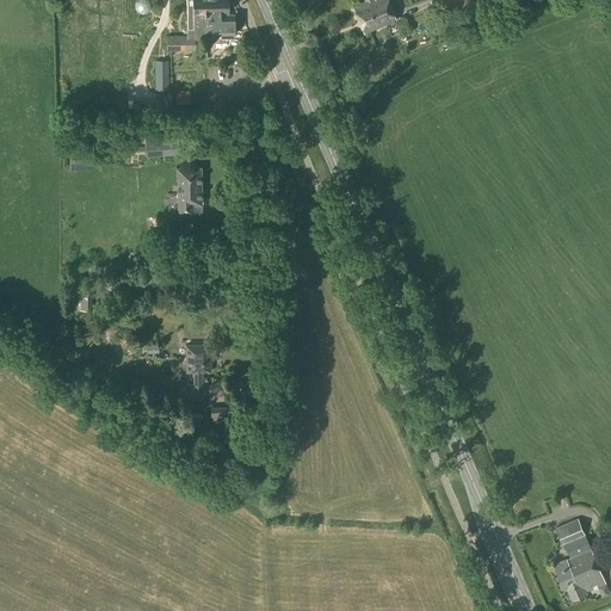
[(186,0),(187,36),(167,36),(167,51),(196,50),(196,39),(211,39),(211,42),(214,42),(217,38),(217,35),(235,35),(234,14),(228,14),(228,4),(230,2),(229,0),(186,0)]
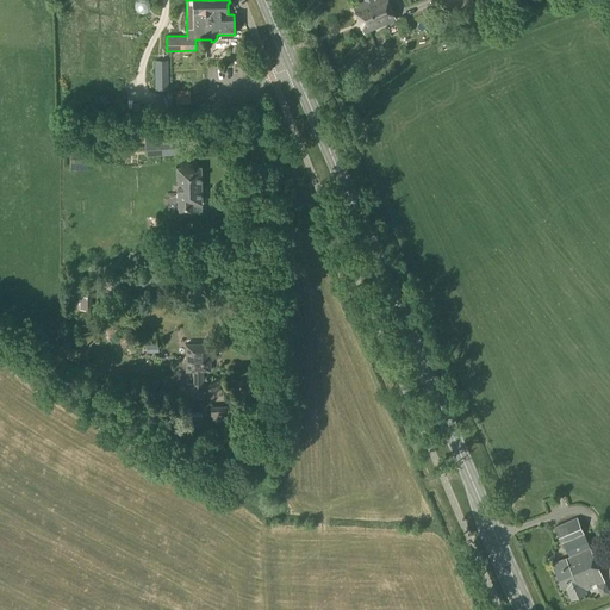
[(387,0),(362,0),(352,5),(363,33),(396,20),(387,0)]
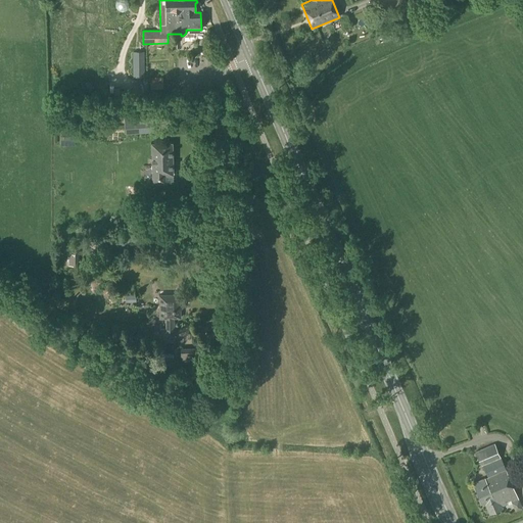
[(181,45),(181,54),(198,53),(198,44),(181,45)]
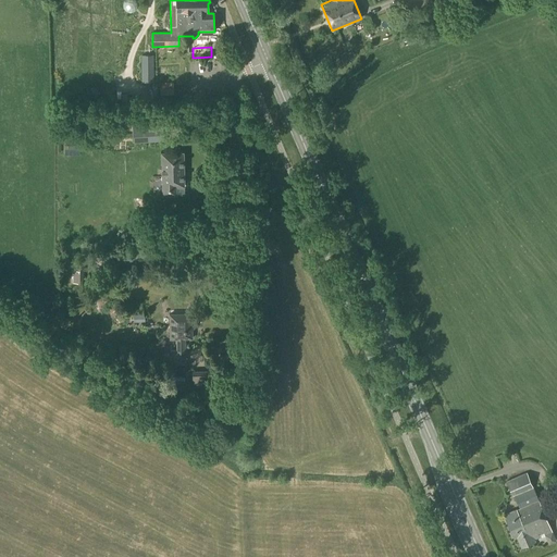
[(153,56),(141,56),(141,82),(153,82),(153,56)]
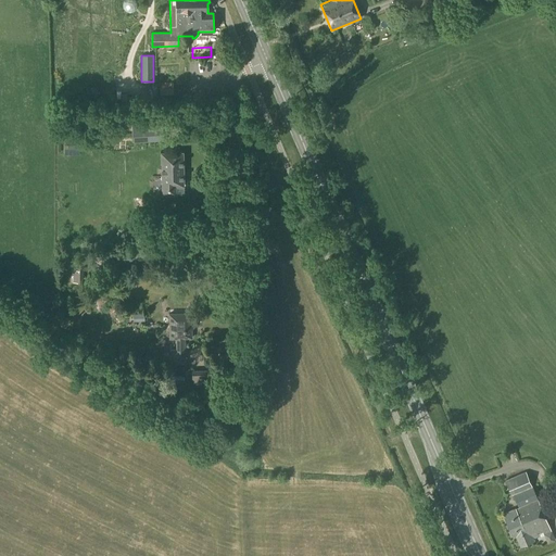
[(155,95),(173,93),(173,83),(154,84),(155,95)]
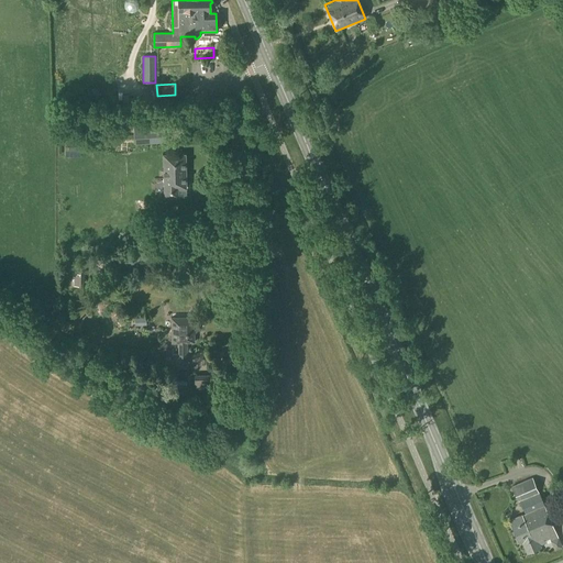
[(134,127),(134,135),(143,135),(144,144),(154,143),(153,125),(134,127)]
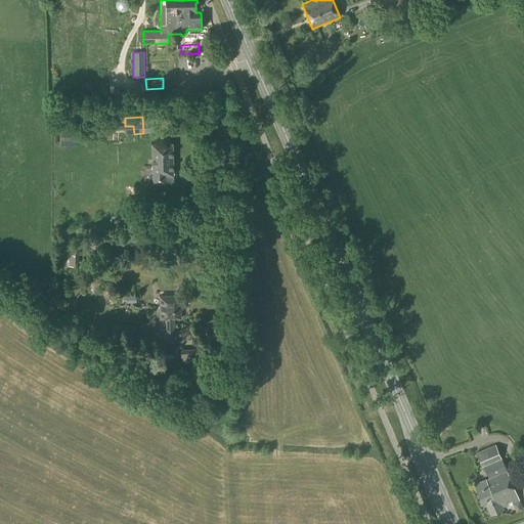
[(153,183),(166,182),(166,176),(173,175),(173,143),(153,144),(153,183)]
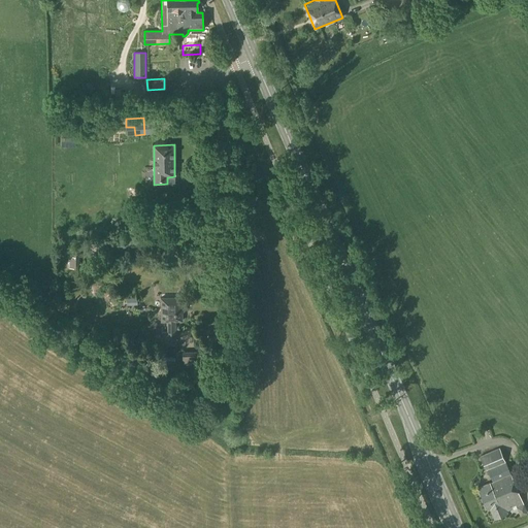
[(79,268),(79,246),(72,246),(72,257),(69,257),(69,268),(79,268)]
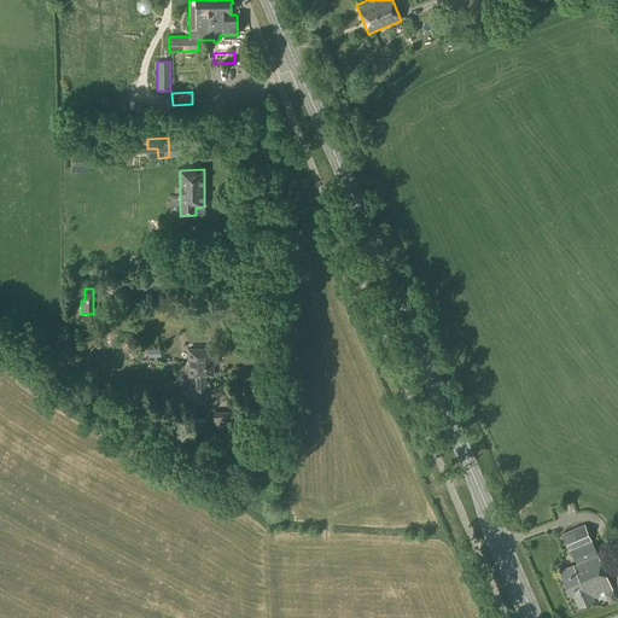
[(214,348),(188,349),(188,378),(197,377),(197,389),(190,389),(190,404),(207,404),(205,377),(214,375),(213,361),(214,361),(214,348)]
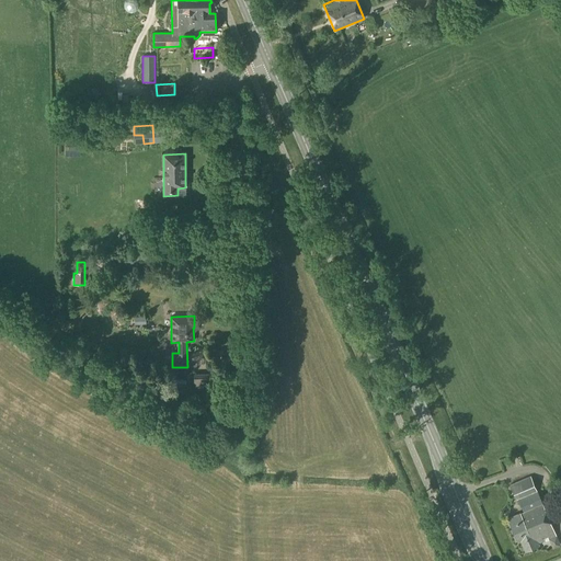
[(132,367),(134,350),(121,347),(117,365),(132,367)]
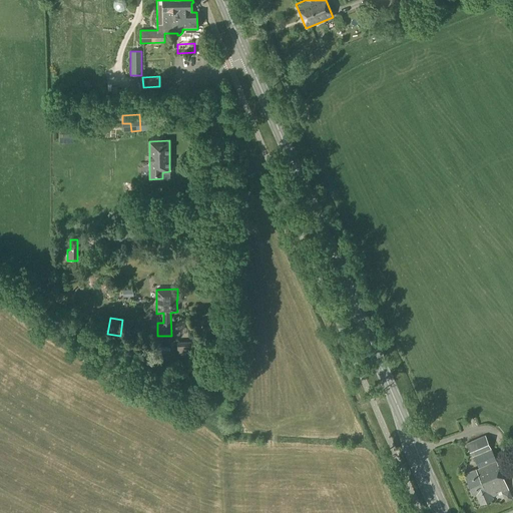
[(177,356),(190,356),(190,352),(191,352),(191,344),(177,344),(177,356)]
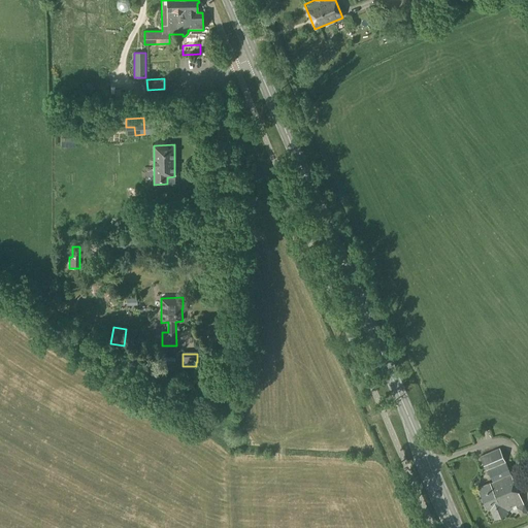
[(494,500),(485,504),(487,510),(490,508),(494,519),(506,514),(505,512),(523,504),(510,474),(499,449),(481,457),(486,471),(488,470),(494,467),(504,492),(498,494),(496,490),(493,492),(494,495),(492,496),(494,500)]
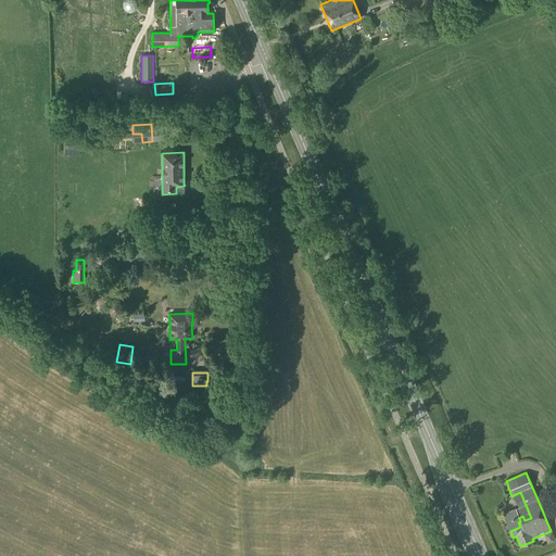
[(503,514),(510,531),(520,527),(518,522),(520,521),(519,518),(522,516),(525,520),(531,518),(520,492),(514,495),(519,508),(516,509),(516,508),(503,514)]
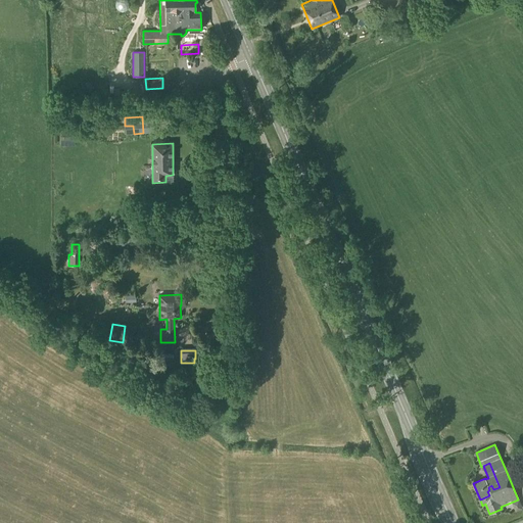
All buildings are outlined.
